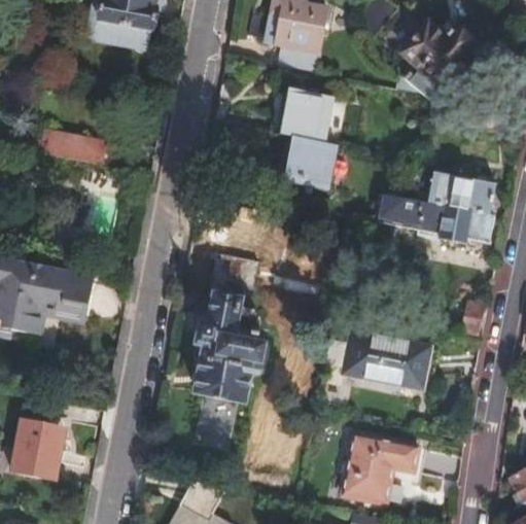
[(101,0),(98,24),(151,33),(155,11),(152,11),(153,0),(101,0)]
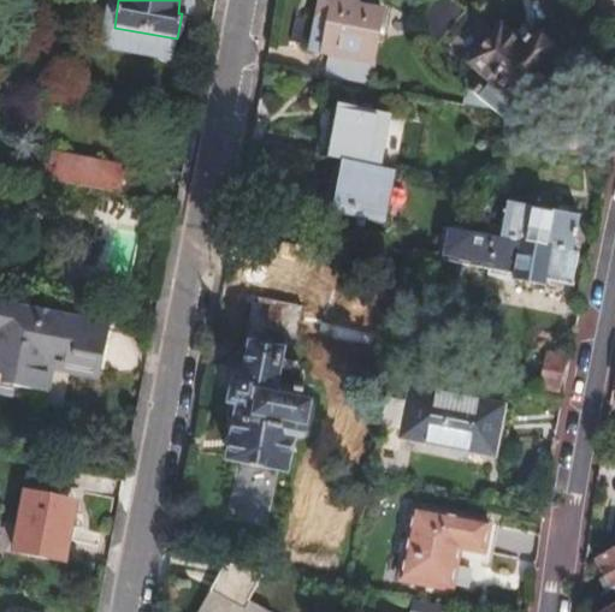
[(320,0),(311,51),(376,61),(385,4),(365,0),(320,0)]
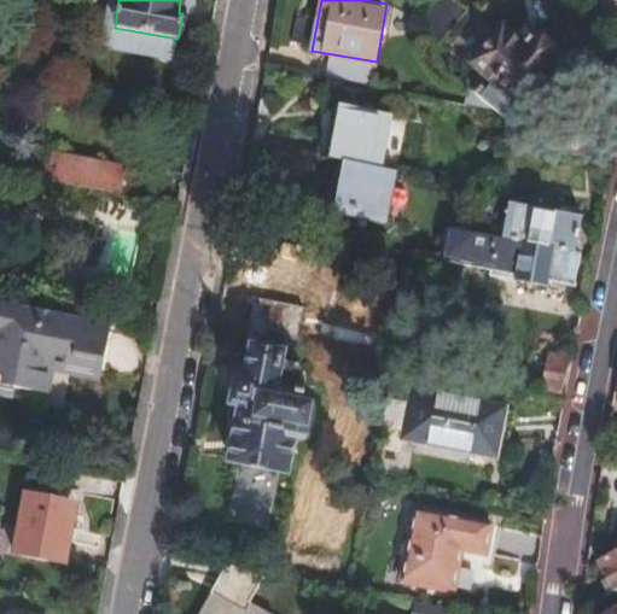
[(432,0),(419,15),(435,48),(438,44),(463,16),(447,0),(432,0)]
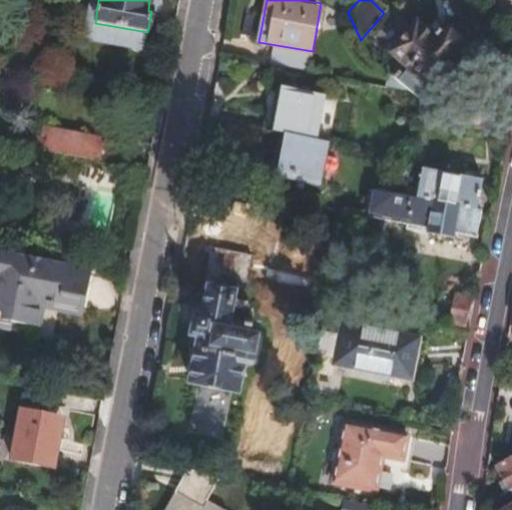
[(348,12),(346,12),(348,16),(331,41),(347,61),(361,40),(348,12)]
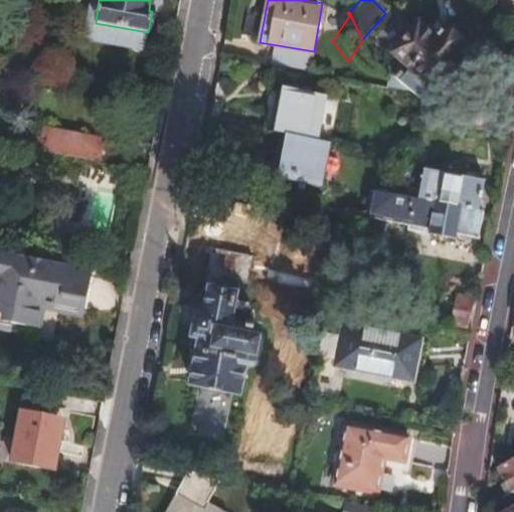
[(399,88),(407,93),(423,102),(468,47),(448,29),(442,36),(433,29),(427,34),(420,27),(397,55),(412,70),(399,88)]
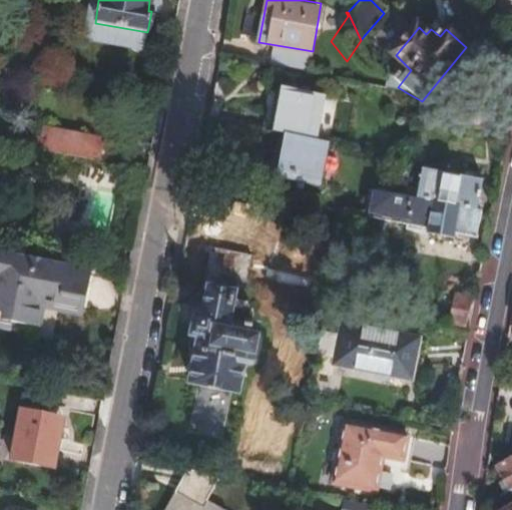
[(281,84),(272,129),(283,131),(274,175),(320,183),(328,139),(317,137),(325,93),(281,84)]
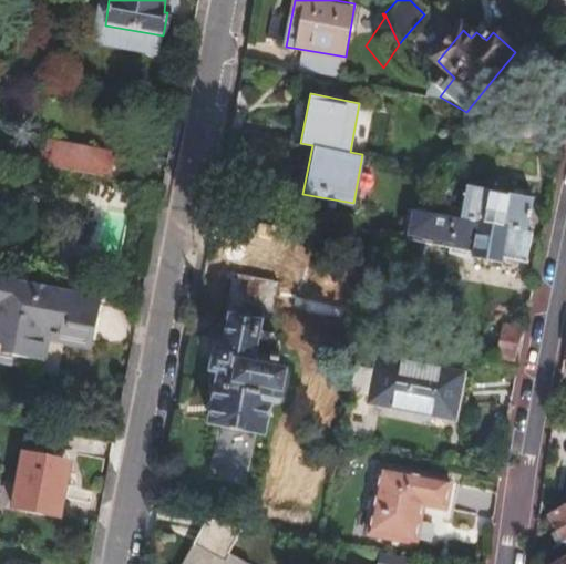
[(41,165),(144,184),(150,157),(112,151),(111,157),(45,144),(41,165)]
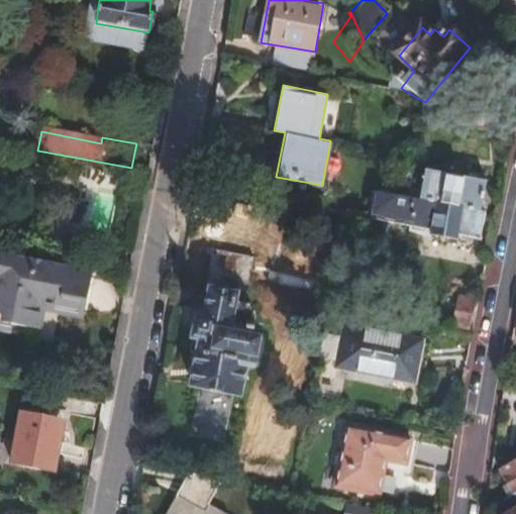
[(430,183),(428,193),(426,202),(482,214),(488,180),(486,180),(487,174),(469,171),(468,177),(432,170),(430,183)]
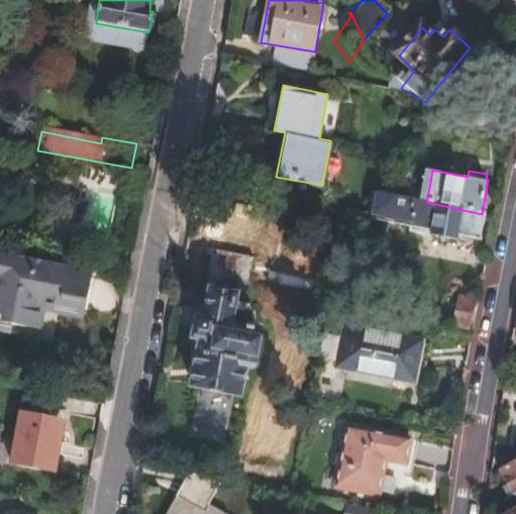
[(430,183),(412,180),(410,190),(428,193),(430,183)]
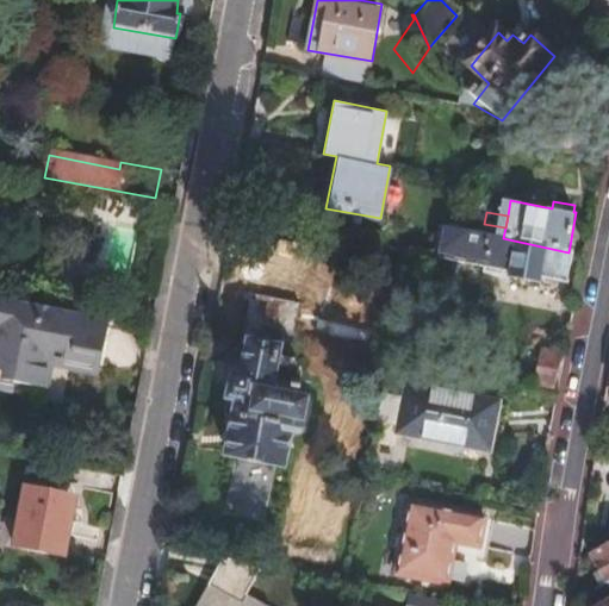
[(448,227),(442,256),(492,267),(490,273),(508,277),(510,270),(519,272),(517,279),(545,285),(546,277),(572,283),(578,254),(569,252),(503,238),(448,227)]
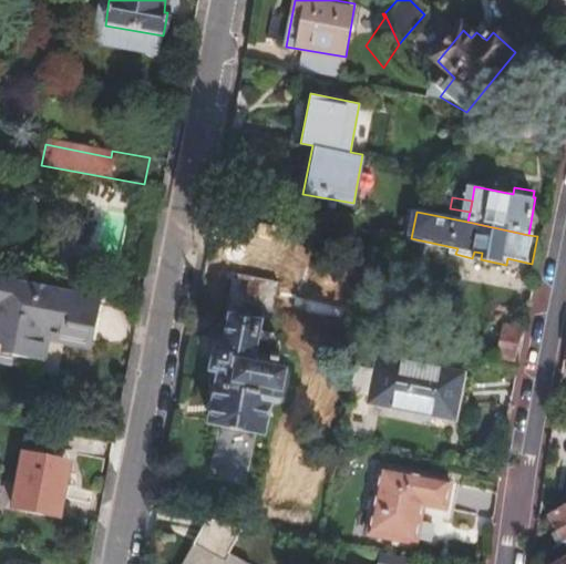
[(232,214),(225,246),(283,258),(289,227),(232,214)]
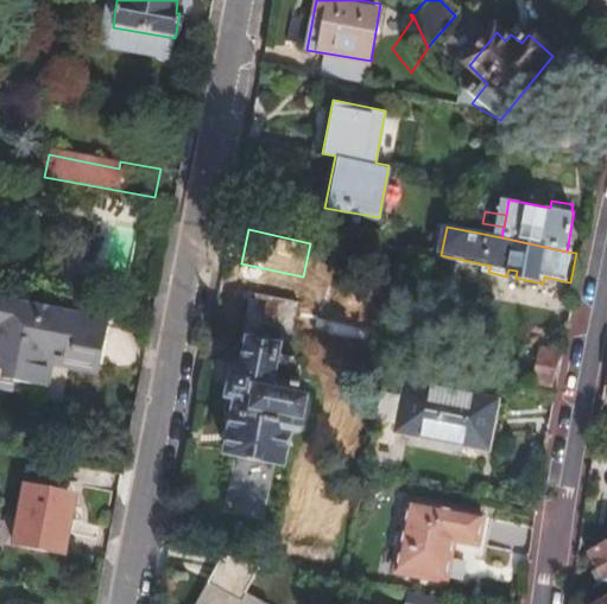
[(2,303),(0,313),(0,370),(12,374),(11,380),(44,387),(51,353),(67,355),(65,361),(99,367),(107,323),(2,303)]
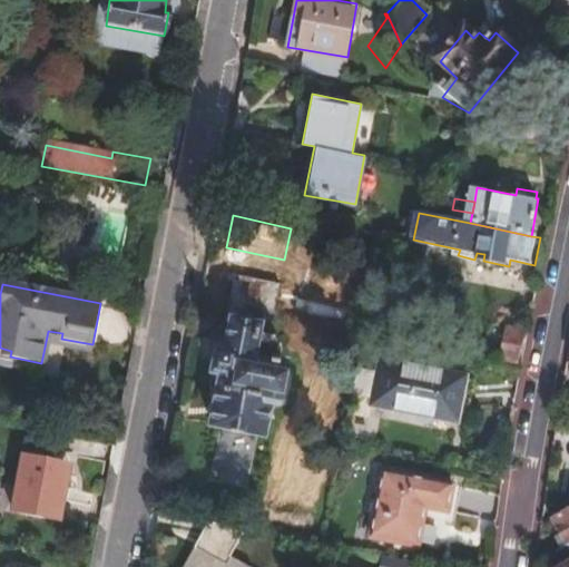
[(221,378),(212,424),(262,436),(268,403),(281,407),(288,365),(277,363),(278,359),(283,355),(284,346),(276,339),(266,338),(262,342),(258,341),(261,328),(232,322),(228,341),(219,340),(213,375),(221,378)]
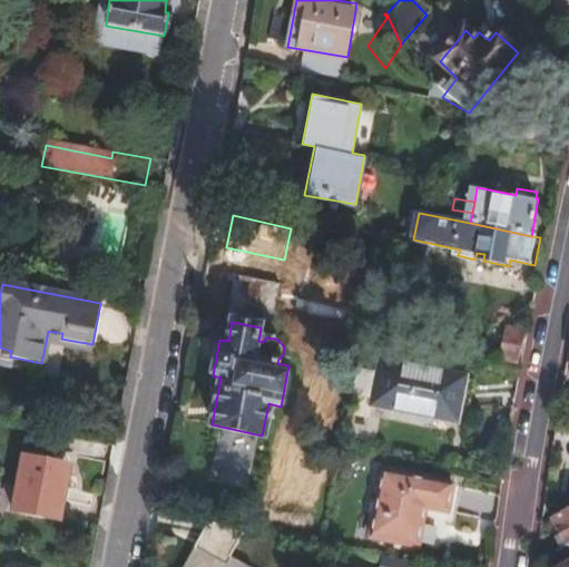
[(504,363),(519,367),(527,332),(510,329),(504,363)]
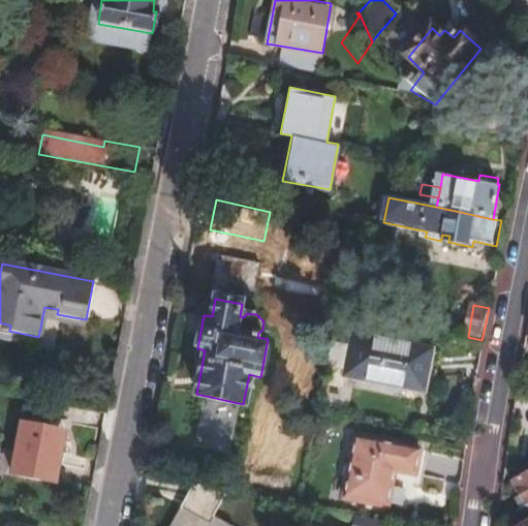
[(10,326),(0,322),(0,342),(6,343),(9,331),(10,326)]
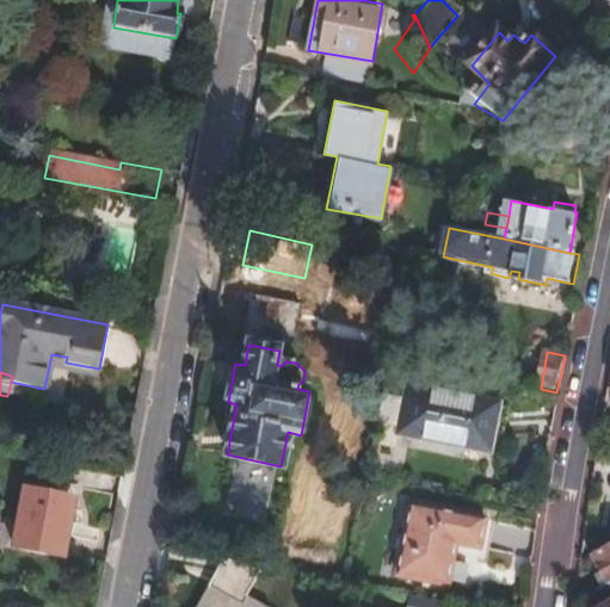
[(404,386),(393,443),(493,464),(505,408),(404,386)]
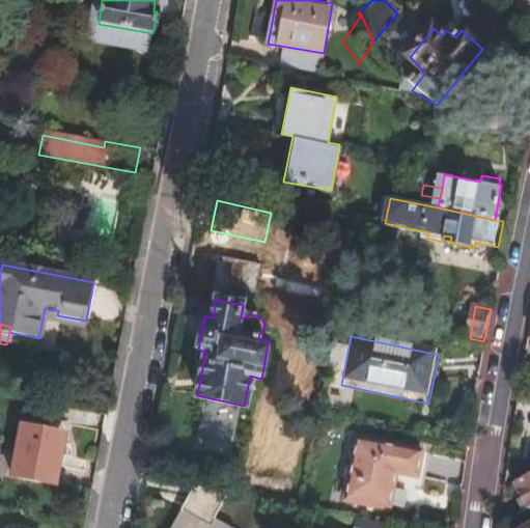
[(234,448),(244,408),(197,397),(188,438),(234,448)]
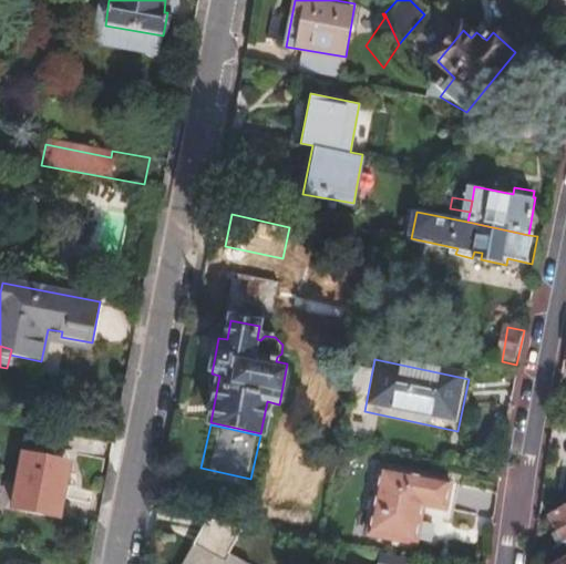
[(21,452),(10,506),(55,515),(67,462),(21,452)]
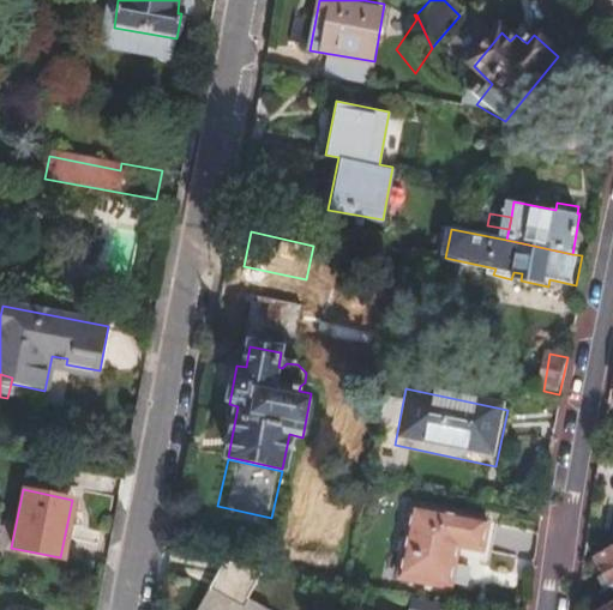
[(412,503),(397,577),(448,587),(454,559),(448,556),(451,542),(481,549),(487,519),(412,503)]
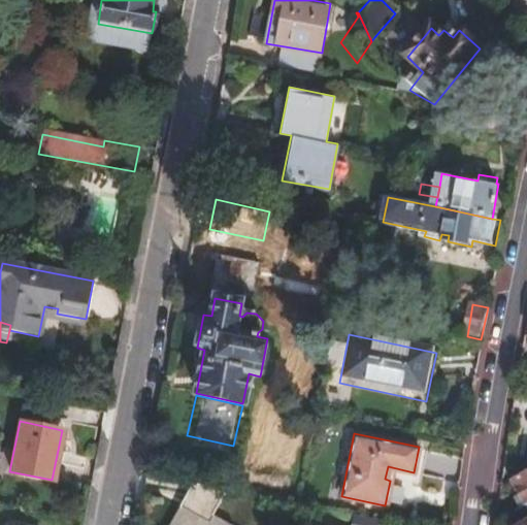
[(520,511),(526,506),(526,473),(505,485),(513,498),(520,511)]
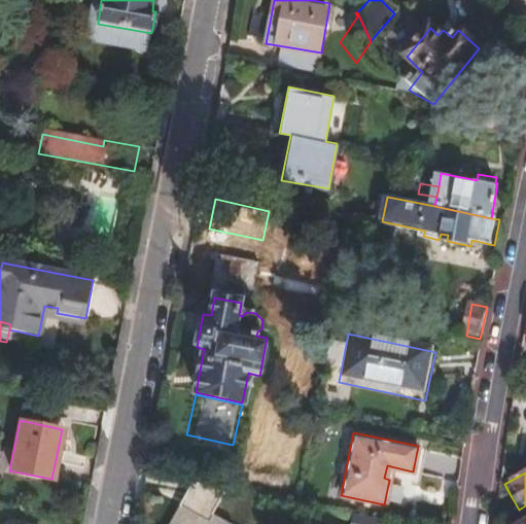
[(504,501),(511,514),(519,510),(512,497),(504,501)]
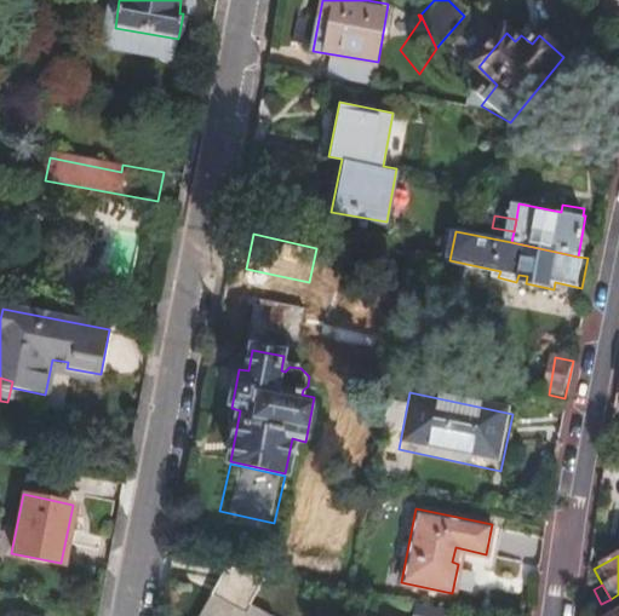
[(267,615),(248,604),(242,612),(211,592),(195,615),(267,615)]
